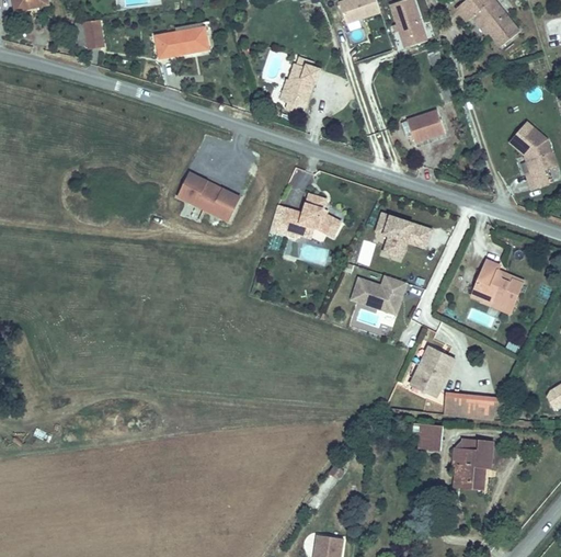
[(375,18),(369,0),(358,0),(334,8),(341,29),(375,18)]
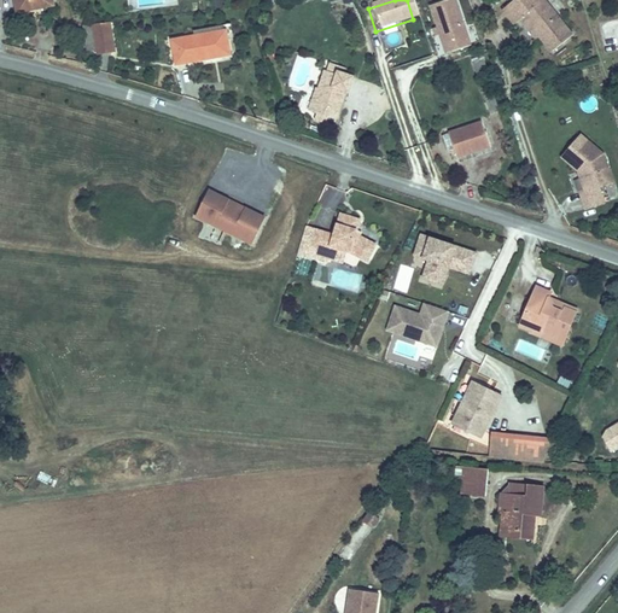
[(547,23),(553,18),(565,34),(587,17),(572,0),(536,0),(537,1),(534,5),(547,23)]
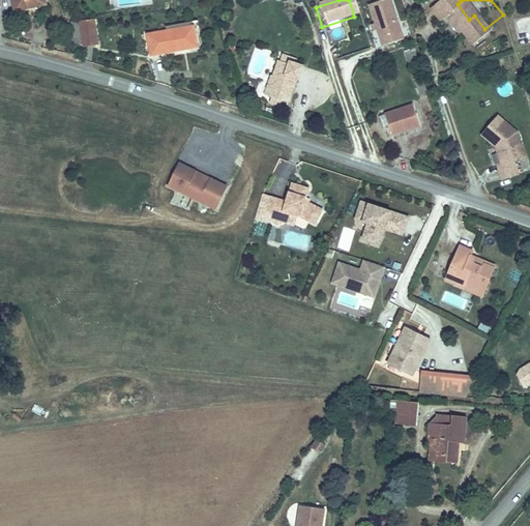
[(409,18),(404,1),(396,3),(402,20),(409,18)]
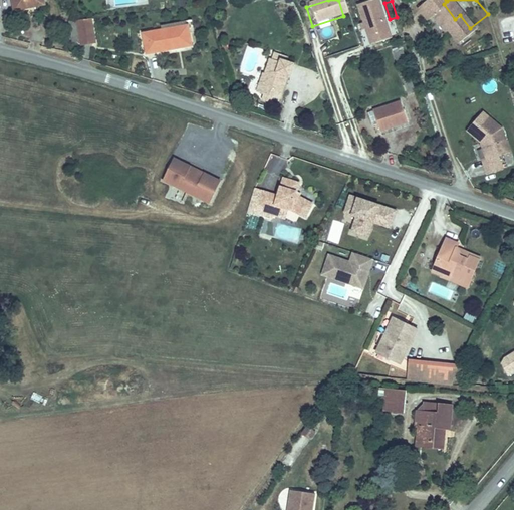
[(387,43),(373,3),(353,9),(366,49),(387,43)]
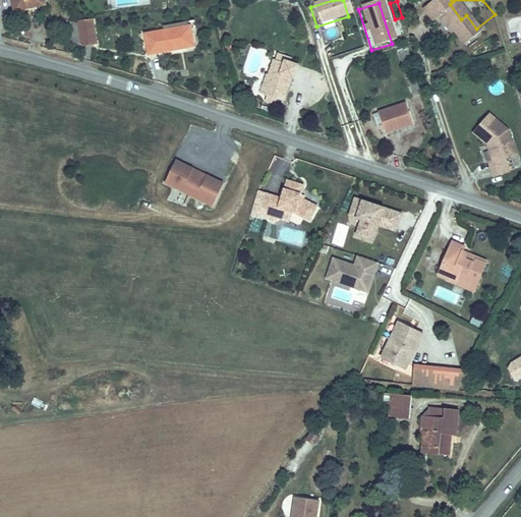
[(115,24),(113,11),(98,13),(100,27),(115,24)]
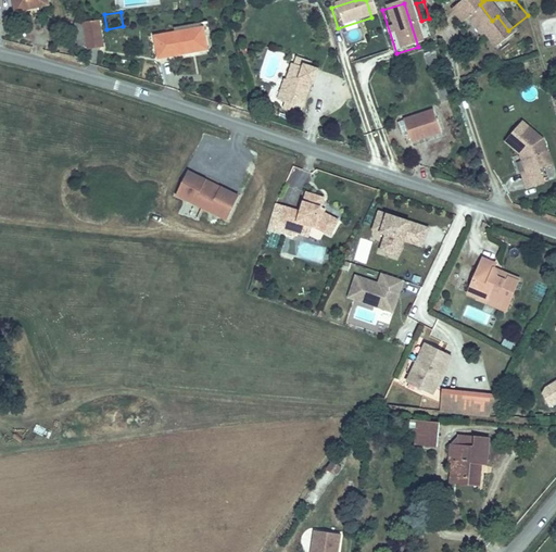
[(176,46),(226,38),(222,12),(172,20),(176,46)]
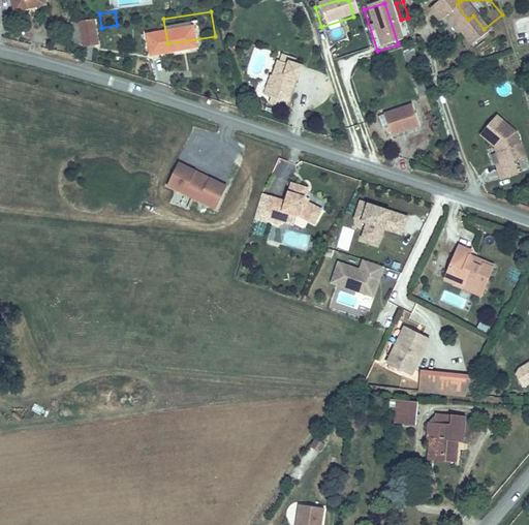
[(76,43),(99,41),(97,14),(74,17),(76,43)]
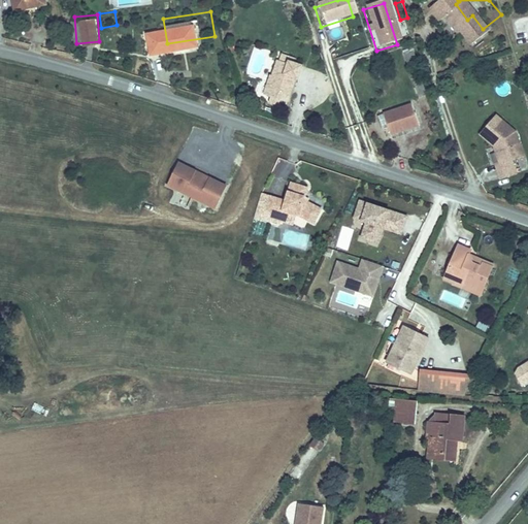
[(119,35),(117,25),(101,28),(103,38),(119,35)]
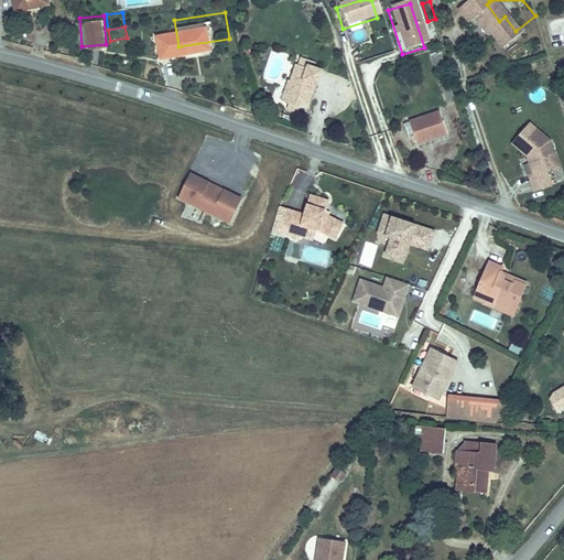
[(465,51),(462,39),(449,43),(454,55),(465,51)]
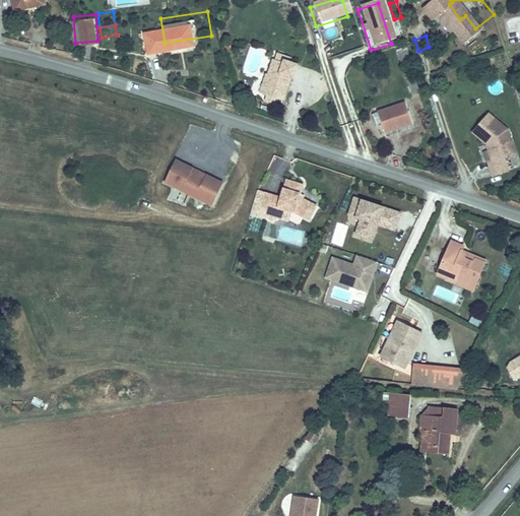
[(280,74),(278,81),(301,89),(306,72),(303,71),(305,63),(310,64),(314,52),(291,46),(285,63),(281,62),(278,73),(280,74)]
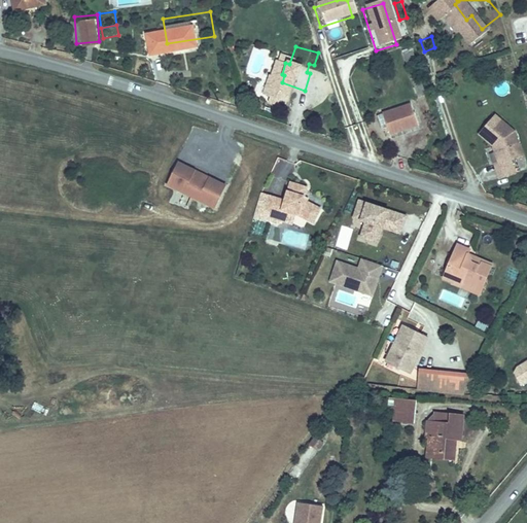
[(409,64),(406,53),(394,57),(397,68),(409,64)]
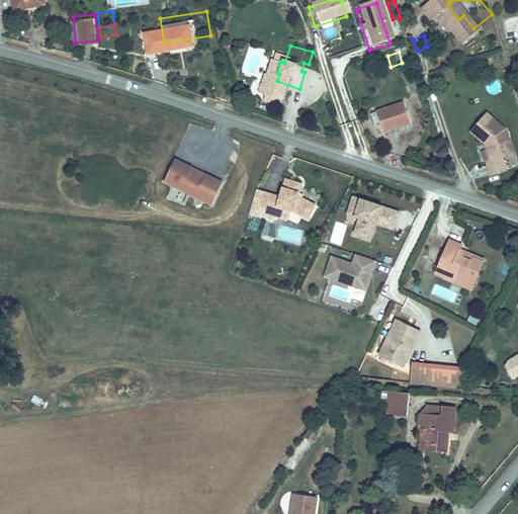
[(382,133),(411,123),(405,101),(375,110),(382,133)]
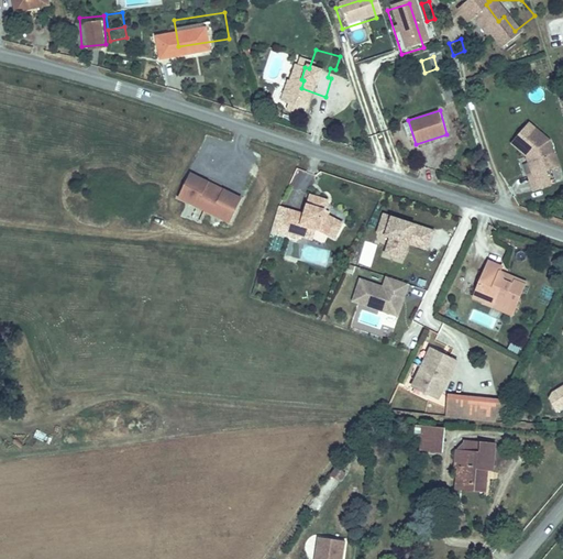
[(547,153),(554,150),(550,140),(529,124),(514,144),(525,153),(532,174),(529,175),(534,188),(551,182),(544,168),(552,165),(547,153)]
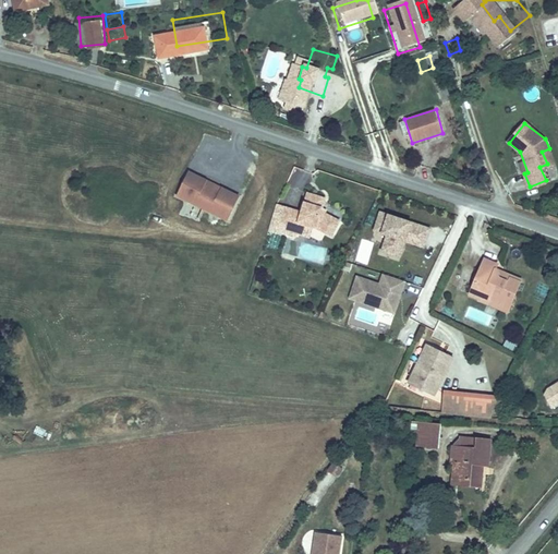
[(555,160),(549,148),(542,152),(547,164),(555,160)]
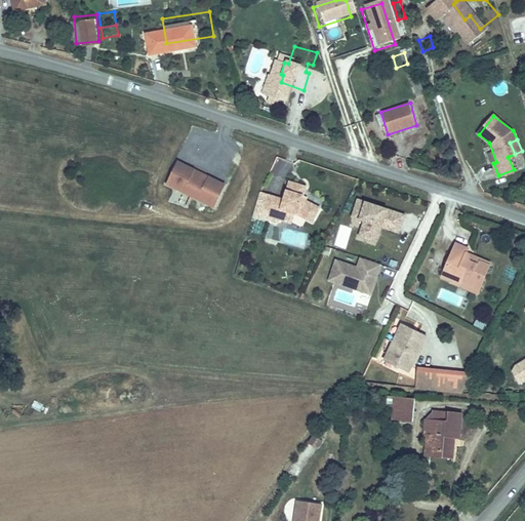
[(214,202),(225,181),(176,157),(166,178),(214,202)]
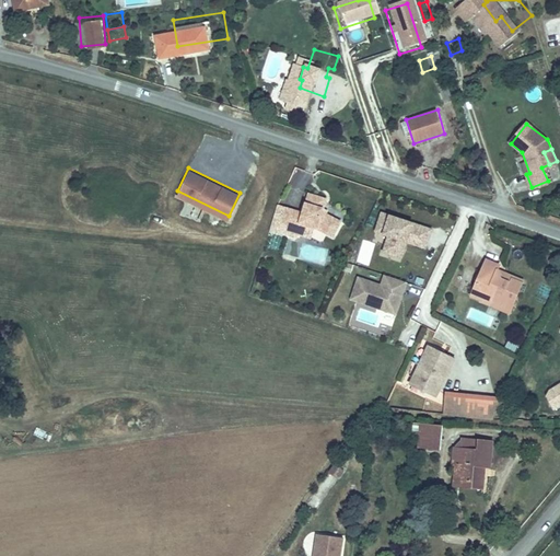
[(323,206),(325,197),(308,192),(302,210),(287,205),(281,220),(298,226),(299,221),(315,226),(330,234),(339,220),(325,212),(321,210),(323,206)]
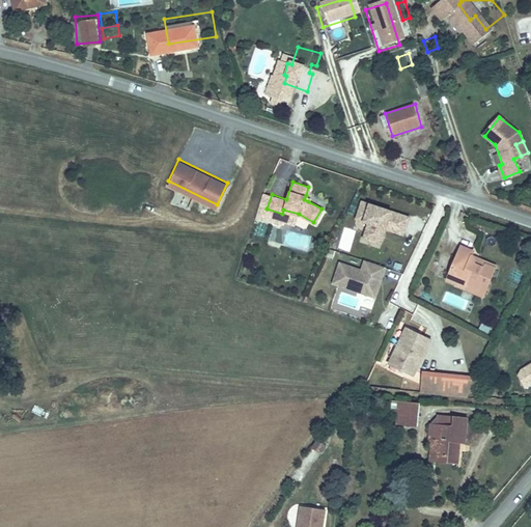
[(267,209),(272,194),(264,192),(255,214),(263,217),(267,209)]
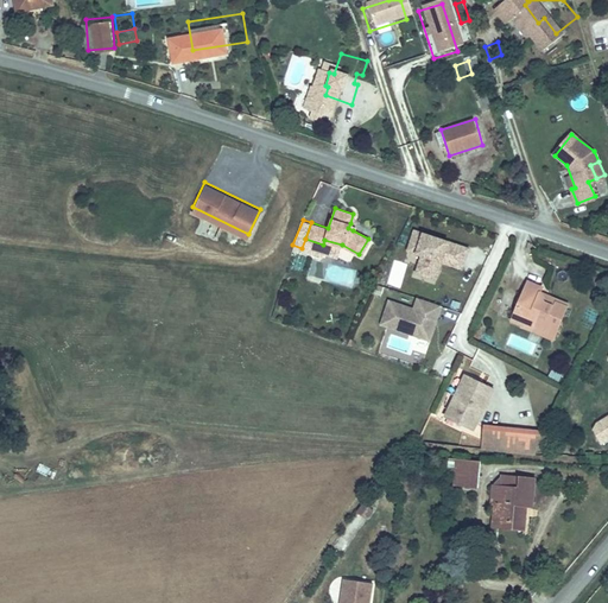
[(464,248),(410,228),(403,249),(417,254),(413,265),(434,272),(437,261),(457,268),(464,248)]
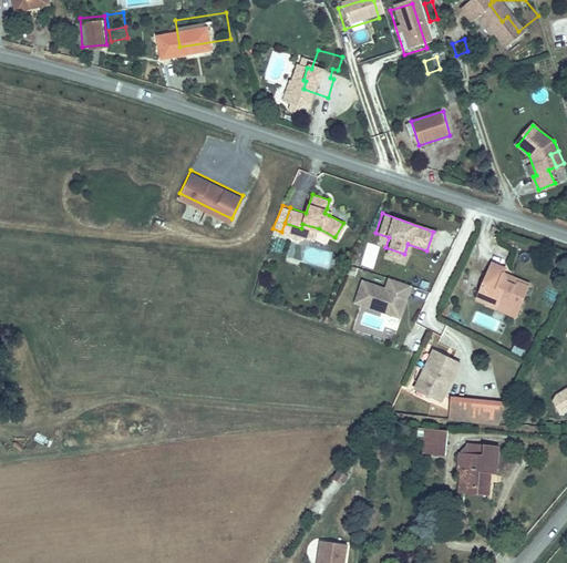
[(404,254),(385,247),(383,253),(402,259),(404,254)]
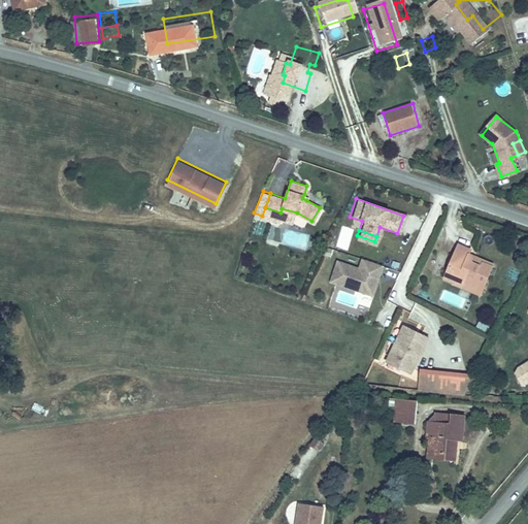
[(441,280),(450,283),(451,280),(461,284),(462,281),(477,287),(480,280),(485,281),(491,266),(481,263),(480,266),(467,261),(467,253),(468,249),(456,243),(441,280)]
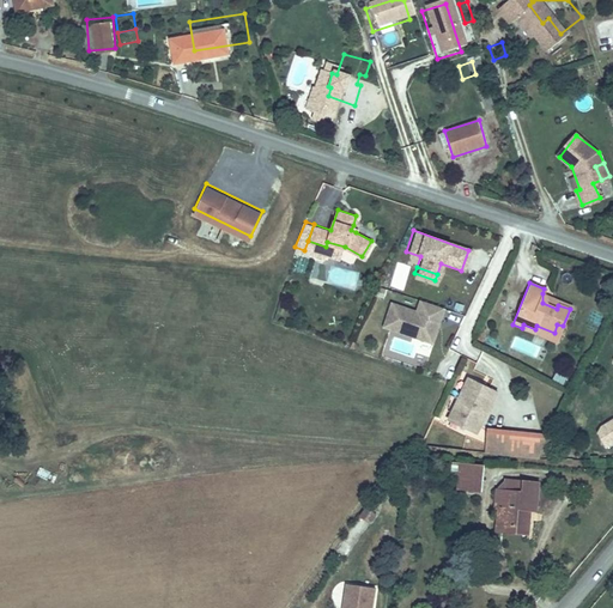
[(571,304),(542,293),(542,303),(557,309),(558,305),(570,309),(571,304)]
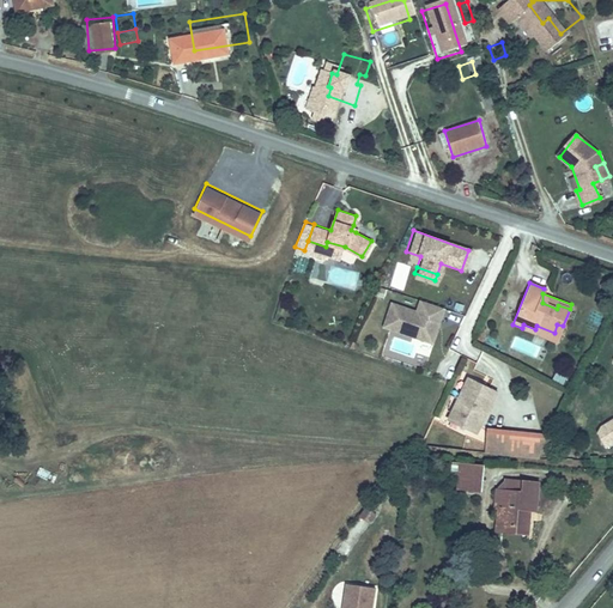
[(428,326),(430,322),(434,323),(439,308),(416,298),(411,310),(386,301),(377,324),(426,342),(431,328),(428,326)]
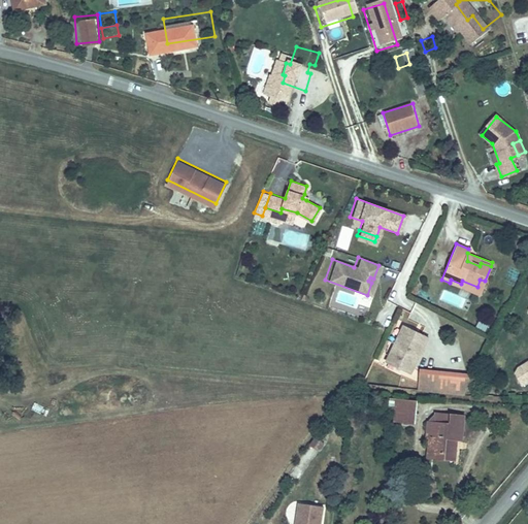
[(451,280),(450,283),(451,284),(480,295),(485,281),(480,280),(477,287),(462,281),(461,284),(451,280)]
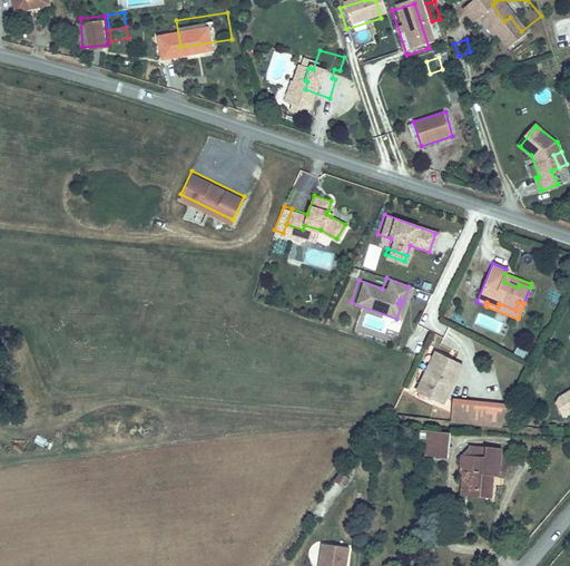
[(416,321),(410,342),(422,345),(429,324),(416,321)]
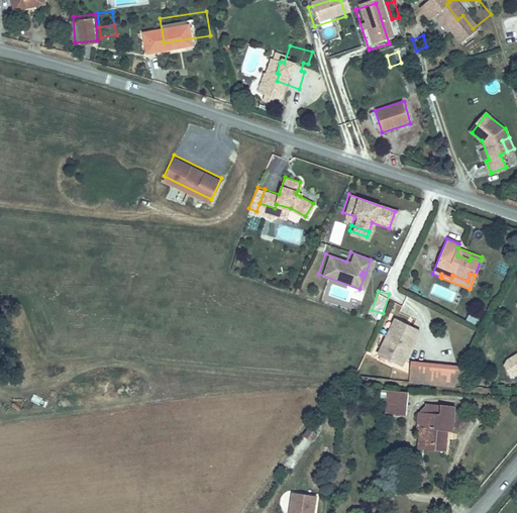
[(397,317),(380,349),(408,365),(411,358),(404,355),(418,329),(397,317)]
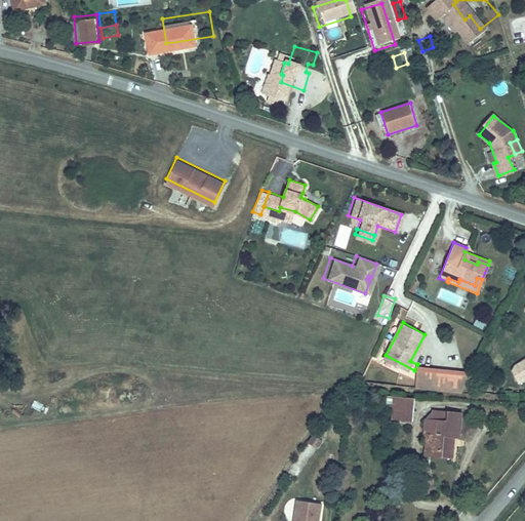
[(524,377),(524,356),(516,361),(512,370),(519,382),(524,377)]
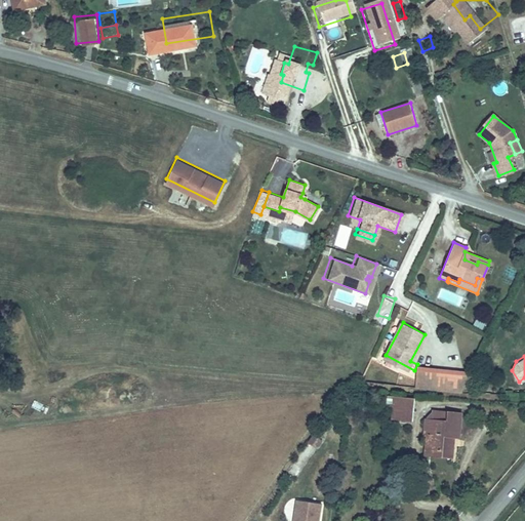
[(467,390),(477,371),(422,367),(420,385),(467,390)]
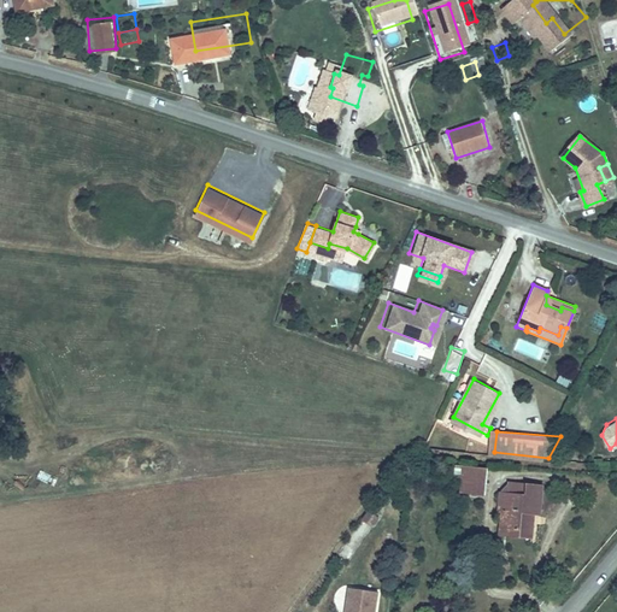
[(459,465),(458,492),(481,493),(482,466),(459,465)]
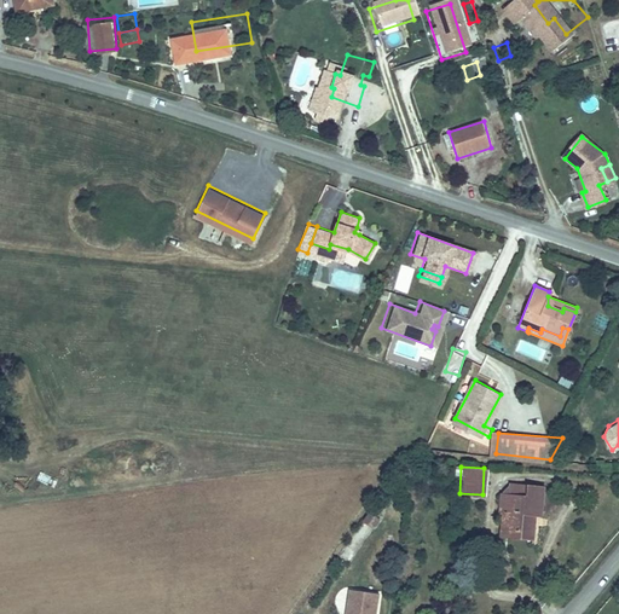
[(498,493),(497,513),(509,513),(508,539),(532,540),(533,525),(526,523),(526,514),(539,515),(542,482),(525,481),(524,494),(498,493)]
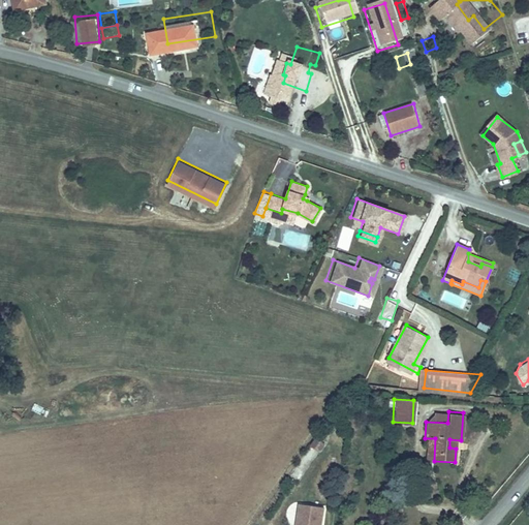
[(321,448),(327,440),(315,434),(311,441),(321,448)]
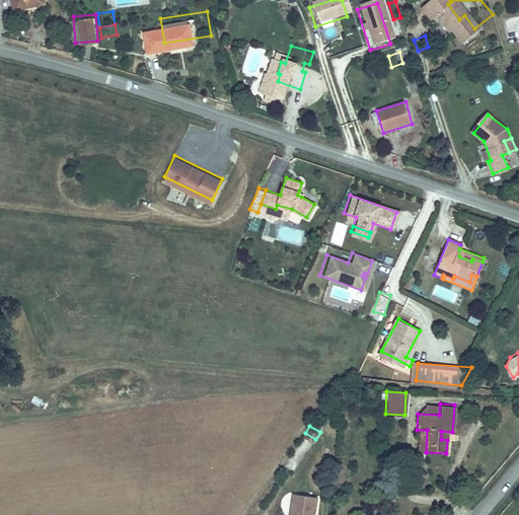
[(315,514),(319,496),(300,493),(297,511),(292,510),(291,514),(315,514)]
